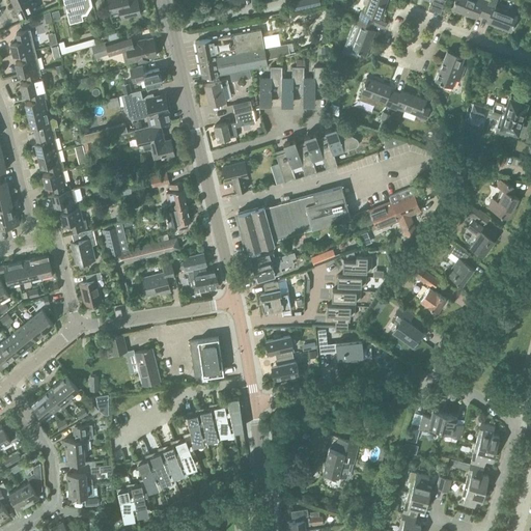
[(36,8),(32,0),(27,0),(15,5),(20,17),(36,8)]
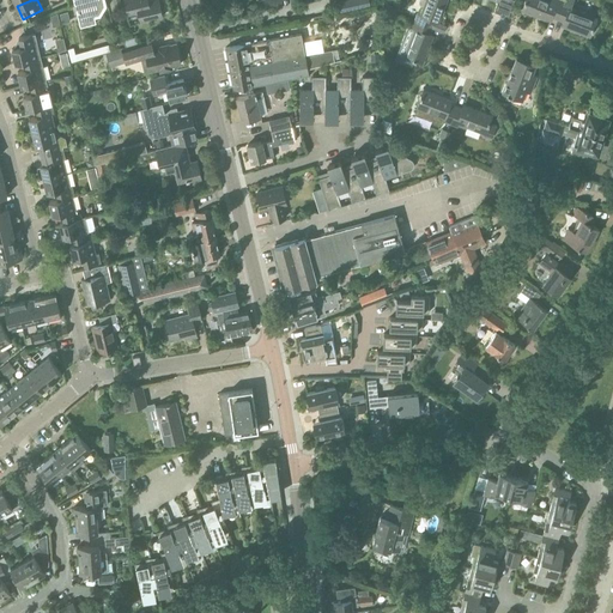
[(73,0),(80,25),(96,22),(95,16),(99,14),(105,5),(103,0),(73,0)]
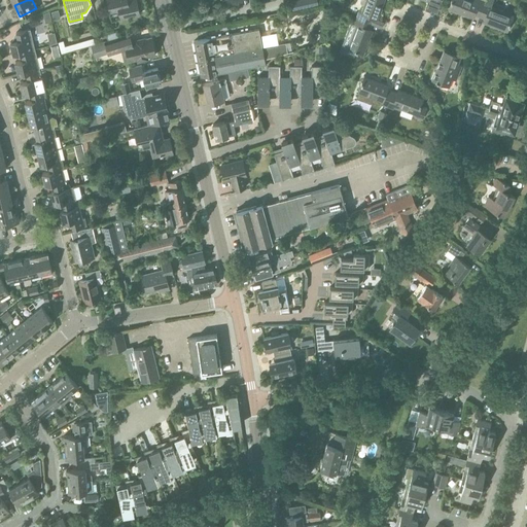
[(118,19),(138,14),(134,0),(129,0),(121,2),(120,0),(105,0),(108,12),(116,10),(118,19)]
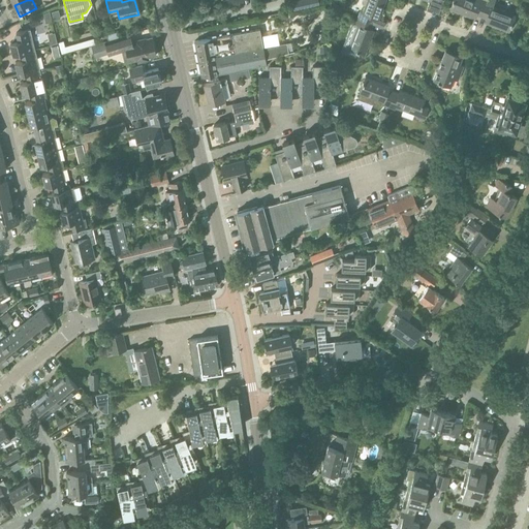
[(293,9),(294,9),(319,4),(318,0),(296,0),(292,1),(293,9)]
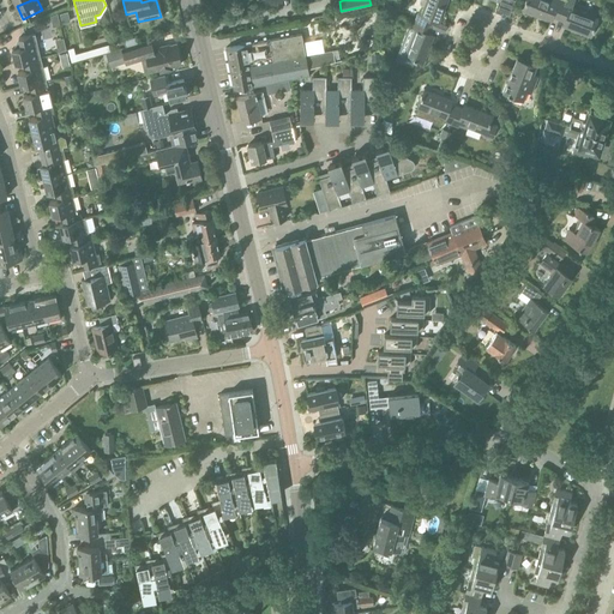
[(419,13),(415,20),(433,28),(435,20),(439,22),(447,0),(420,0),(421,0),(420,2),(420,4),(422,5),(425,6),(421,14),(419,13)]
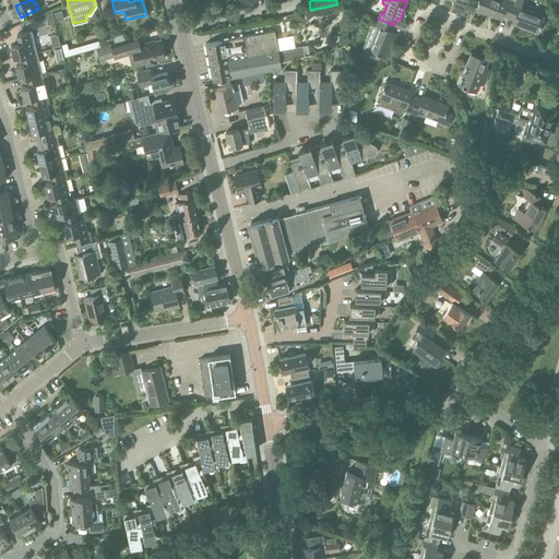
[(502,15),(509,18),(515,0),(507,0),(507,2),(502,0),(479,0),(476,9),(501,19),(502,15)]
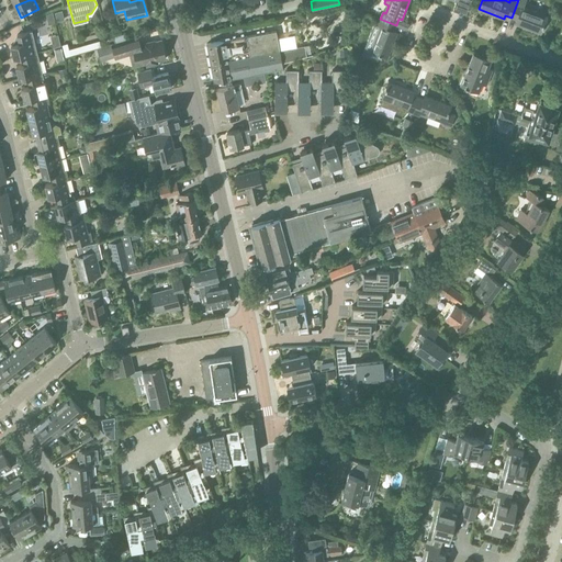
[(518,0),(512,18),(517,20),(516,23),(541,33),(547,17),(523,7),(525,0),(518,0)]
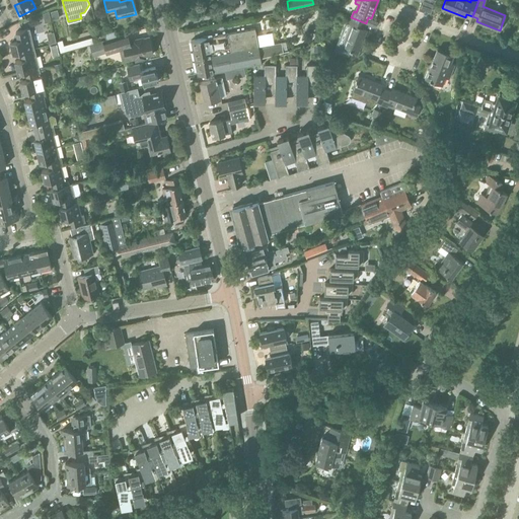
[(57,9),(51,11),(53,20),(60,18),(57,9)]
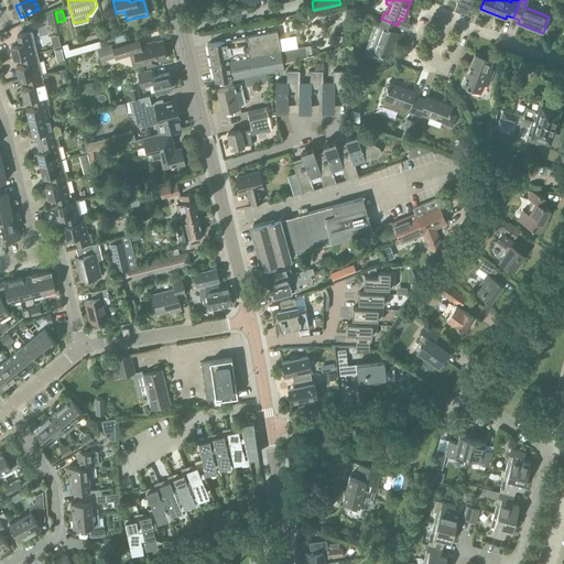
[(53,11),(46,13),(49,24),(56,22),(53,11)]
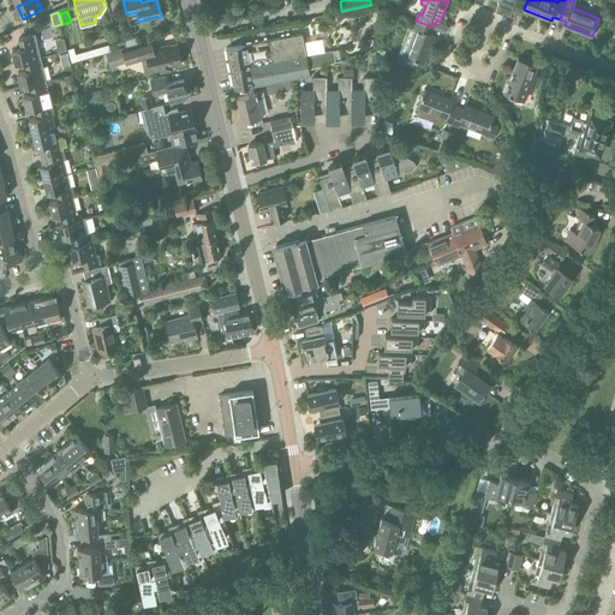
[(431,34),(434,28),(416,21),(413,28),(416,29),(406,55),(424,63),(435,35),(431,34)]
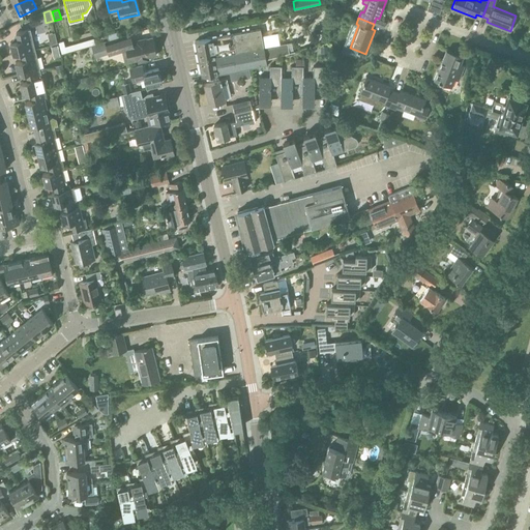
[(22,53),(35,50),(30,29),(17,32),(19,40),(10,42),(13,55),(22,53)]
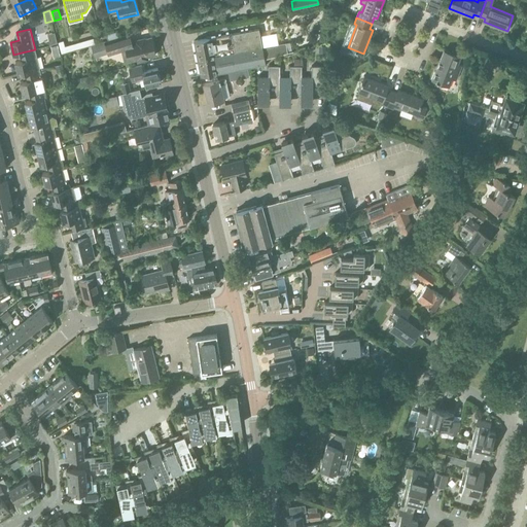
[(195,40),(202,76),(266,64),(265,57),(292,50),(290,42),(279,44),(277,33),(260,36),(259,29),(212,38),(212,37),(195,40)]
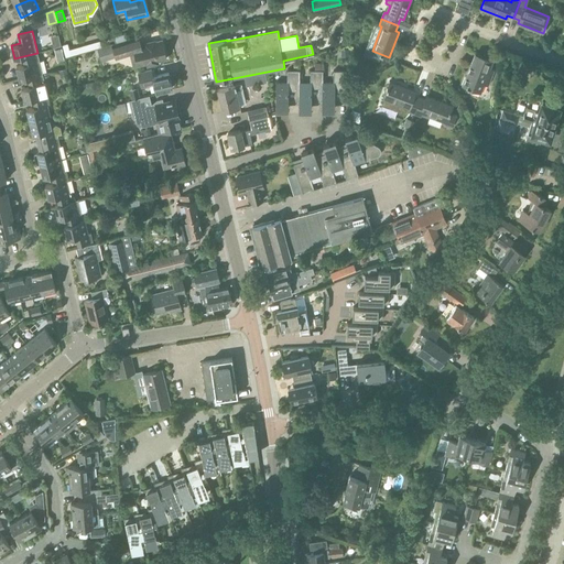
[(112,44),(98,49),(101,61),(116,56),(117,58),(136,53),(138,65),(148,63),(149,65),(158,63),(158,61),(166,58),(162,40),(155,42),(155,41),(145,43),(145,44),(142,45),(139,36),(112,44)]
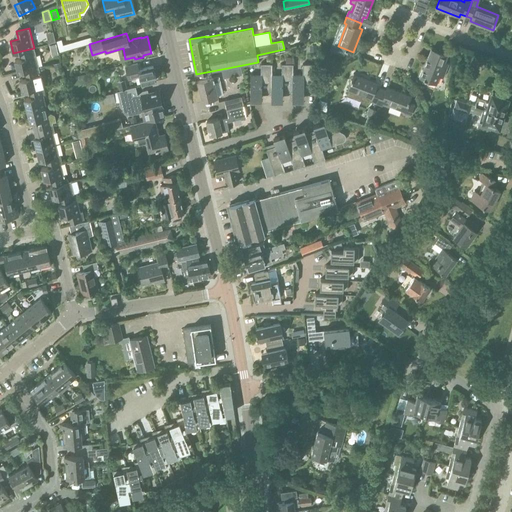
[(39,66),(34,48),(21,51),(22,58),(15,60),(18,72),(25,70),(39,66)]
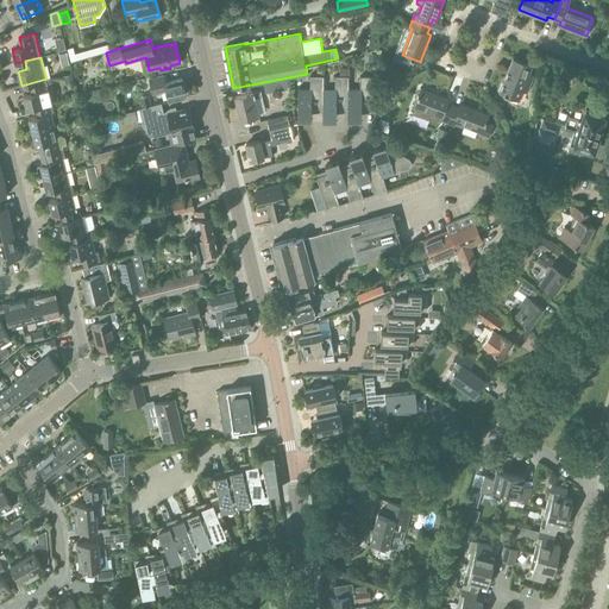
[(532,66),(513,58),(500,92),(519,99),(522,89),(528,92),(534,76),(528,74),(532,66)]
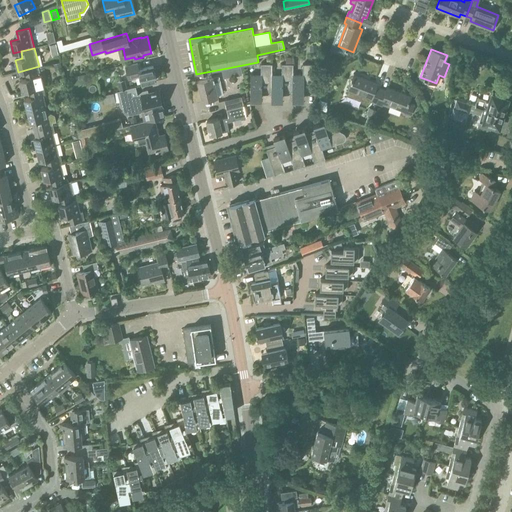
[(334,64),(327,53),(319,58),(326,70),(334,64)]
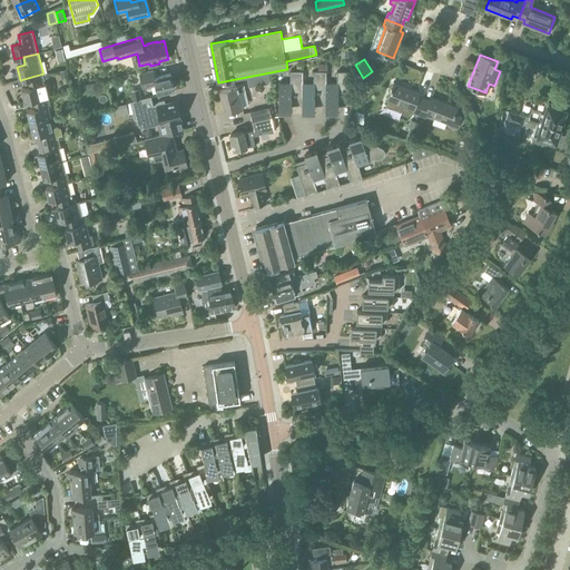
[(153,70),(139,74),(143,88),(156,85),(158,92),(174,88),(170,72),(155,77),(153,70)]
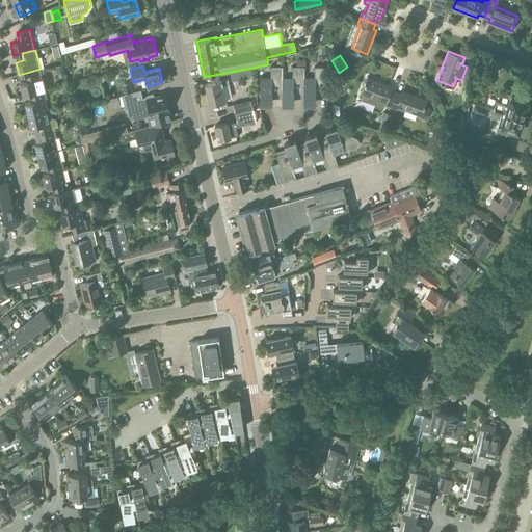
[(283,77),(284,77),(284,67),(271,65),(271,77),(261,77),(261,102),(272,102),(272,95),(283,95),(283,77)]
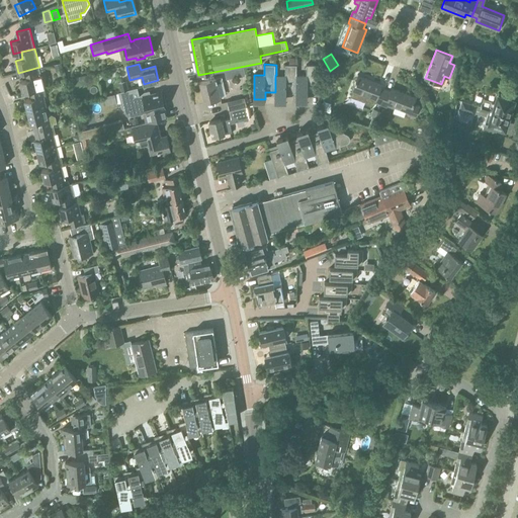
[(296,75),(297,75),(297,65),(289,65),(285,65),(285,75),(276,75),(275,75),(275,92),(275,99),(286,99),(286,92),(296,92),(296,75)]
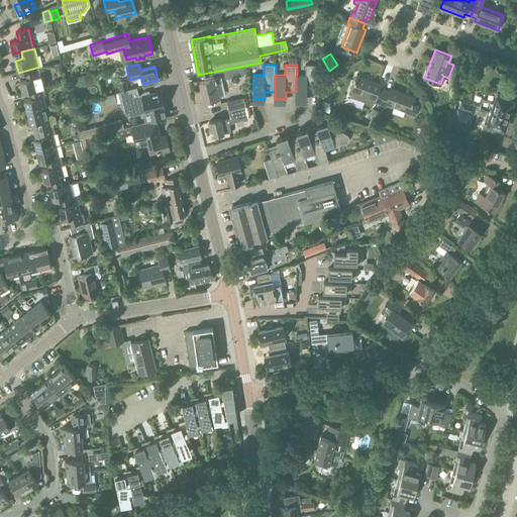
[(306,76),(297,75),(296,75),(296,92),(296,99),(307,99),(307,93),(317,93),(318,65),(306,65),(306,76)]
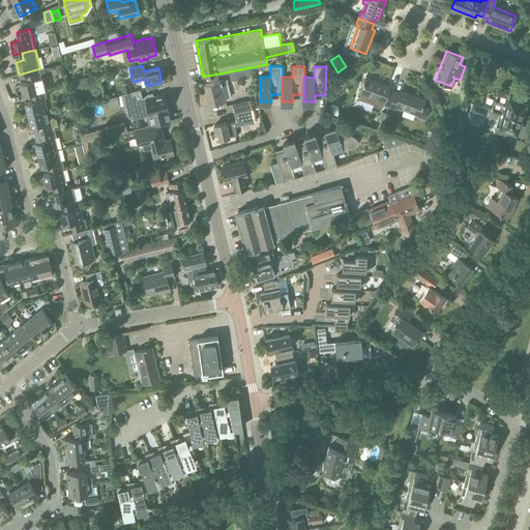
[(23,94),(31,92),(45,89),(40,68),(26,72),(28,80),(20,81),(23,94)]
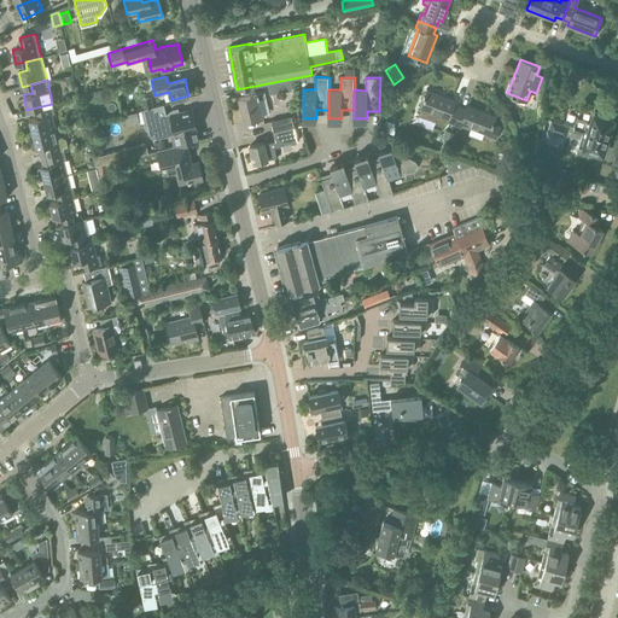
[(292,89),(291,81),(268,85),(270,94),(292,89)]
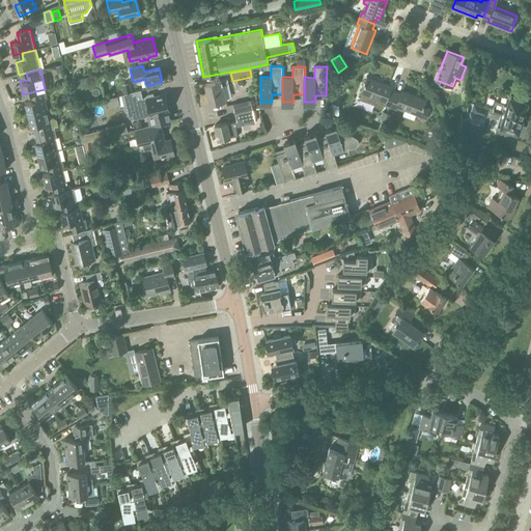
[(361,92),(359,99),(383,107),(384,104),(390,106),(395,91),(390,89),(391,86),(384,83),(382,83),(367,77),(361,92)]
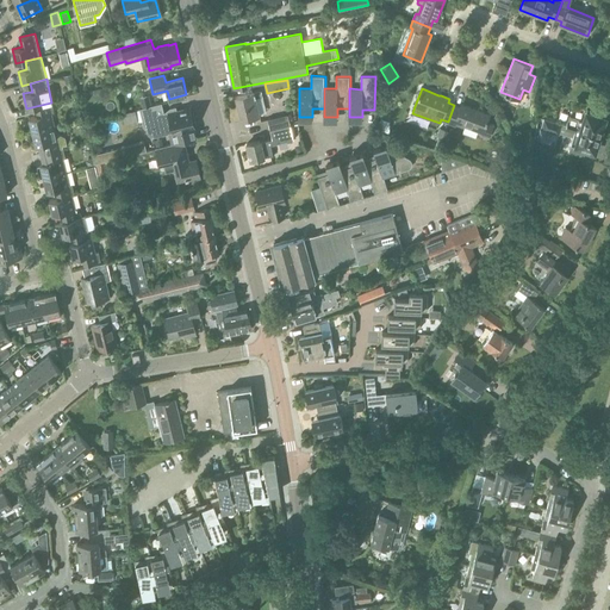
[(260,114),(256,98),(262,97),(261,91),(236,95),(242,119),(260,114)]
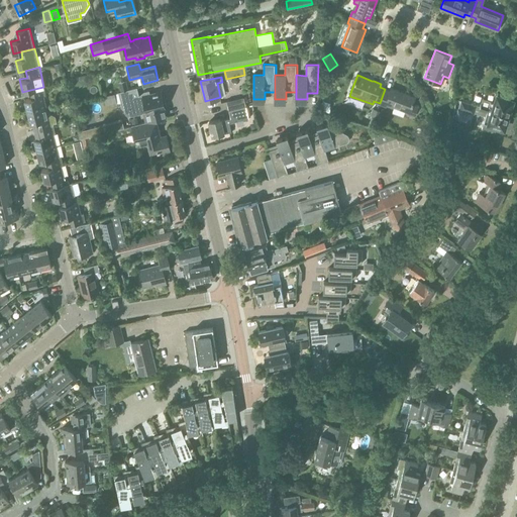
[(120,91),(127,89),(125,80),(118,82),(120,91)]
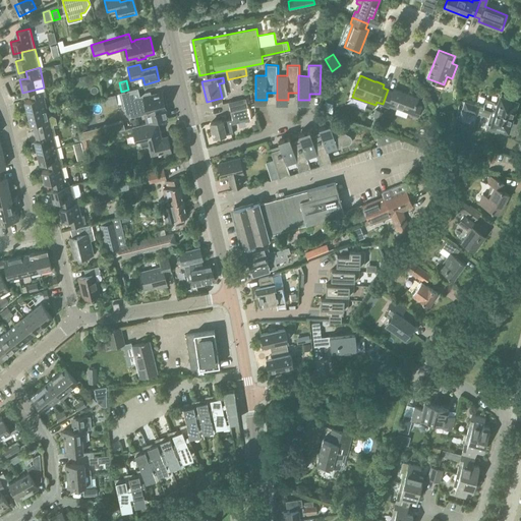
[(31,91),(33,98),(24,100),(27,112),(47,108),(44,97),(46,96),(44,88),(31,91)]
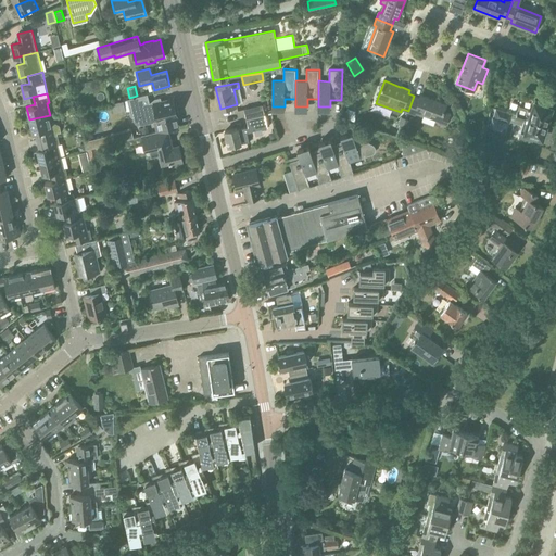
[(137,96),(134,97),(135,104),(149,101),(147,93),(137,96)]
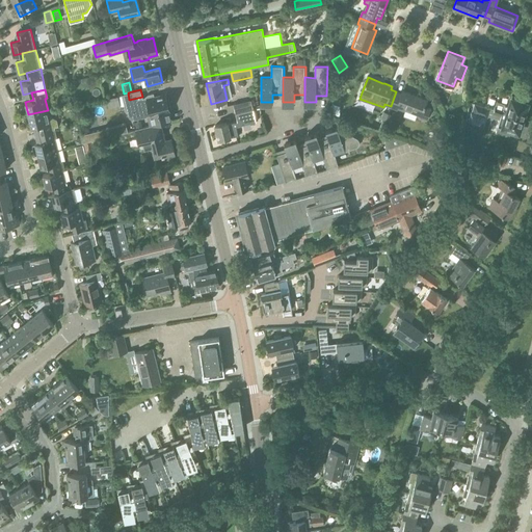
[(396,91),(391,106),(397,109),(398,106),(420,114),(419,118),(426,121),(431,108),(425,106),(427,100),(403,90),(402,94),(396,91)]
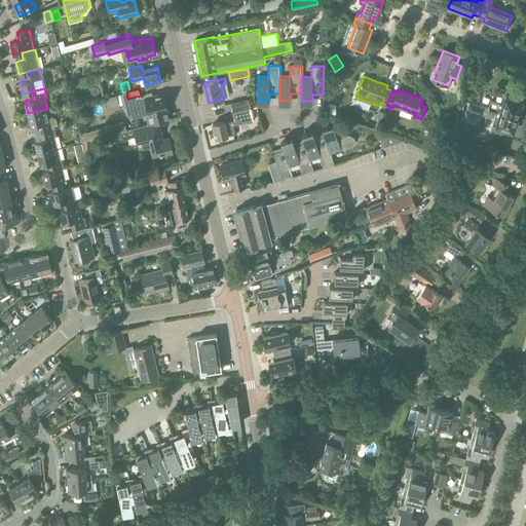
[(168,119),(168,117),(170,117),(167,111),(166,111),(166,109),(167,109),(163,94),(152,96),(151,91),(146,92),(141,98),(124,102),(123,104),(124,110),(126,112),(127,116),(130,117),(133,117),(145,114),(147,124),(150,123),(159,121),(168,119)]
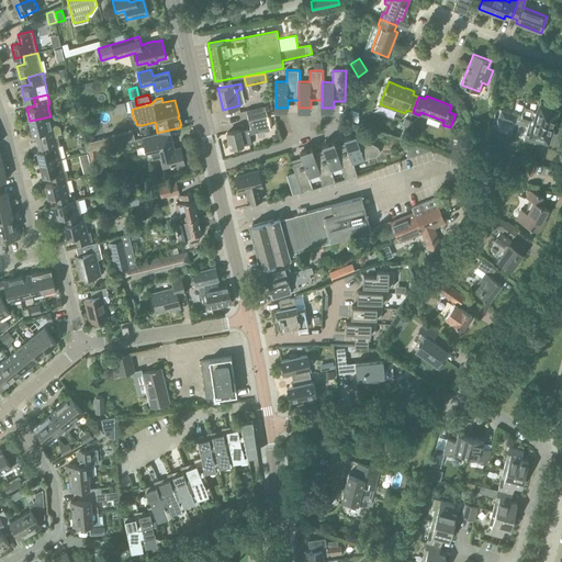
[(525,108),(523,115),(552,125),(553,122),(557,123),(561,111),(558,110),(559,110),(540,103),(538,112),(525,108)]
